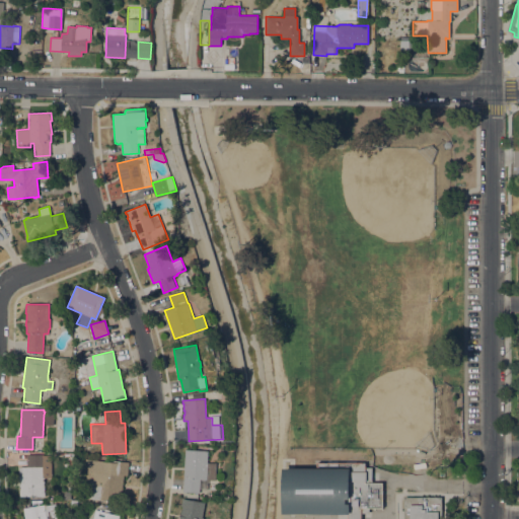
[(200,493),(183,492),(186,450),(209,451),(208,463),(217,463),(216,480),(201,479),(200,490),(200,493)]
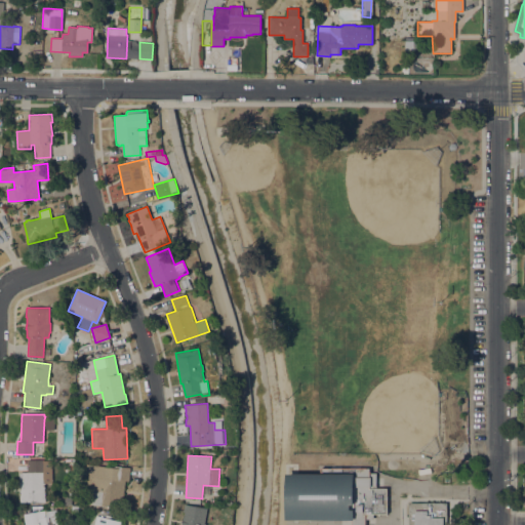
[(394,469),(394,458),(377,458),(377,468),(394,469)]
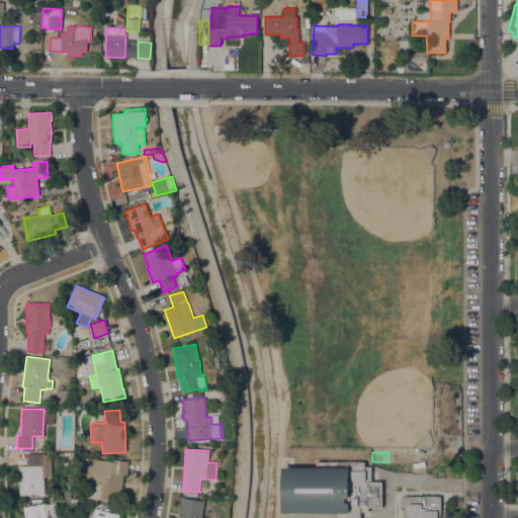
[(42,453),(42,465),(45,465),(45,496),(19,496),(19,465),(28,465),(28,453),(42,453)]
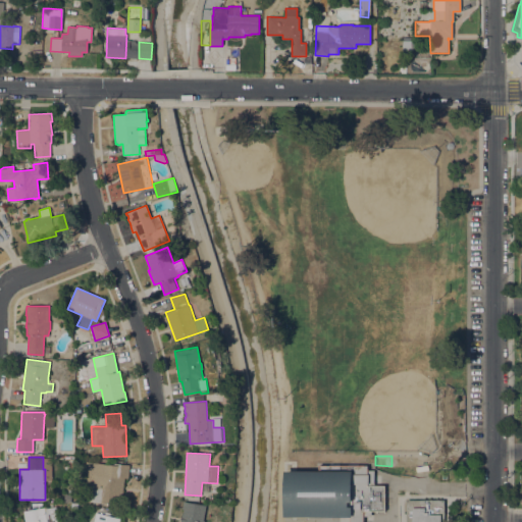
[(121,505),(89,502),(91,486),(84,485),(86,462),(96,463),(96,464),(113,466),(113,463),(129,465),(127,478),(124,478),(121,505)]
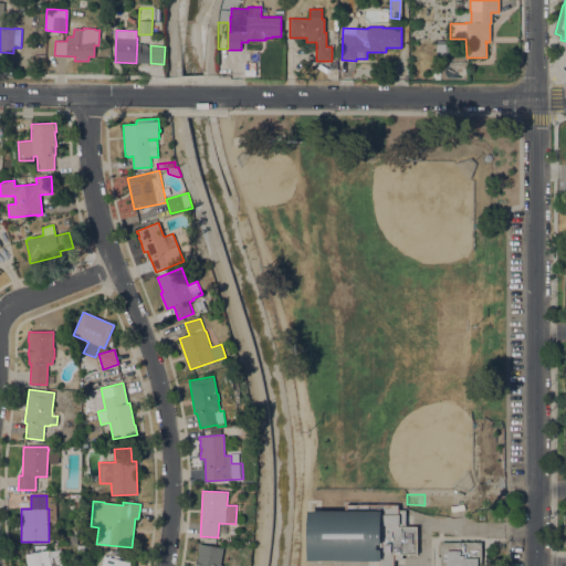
[(310,511),(310,561),(379,561),(379,565),(394,565),(394,561),(394,554),(402,554),(417,554),(417,526),(406,526),(406,510),(399,510),(399,505),(346,504),(346,511),(310,511)]
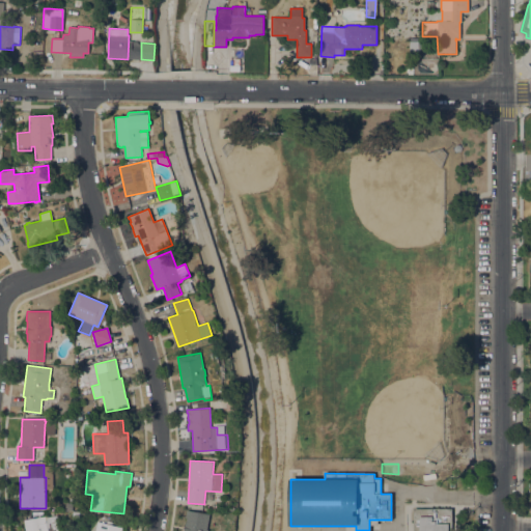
[(413,509),(413,530),(451,530),(451,509),(413,509)]
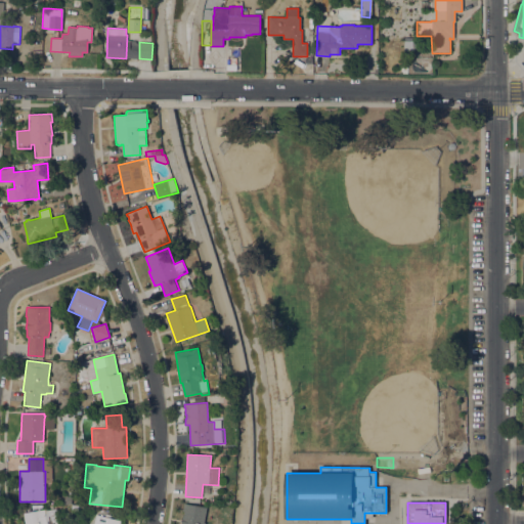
[(205,522),(206,523),(205,523),(181,523),(182,519),(183,519),(184,512),(183,511),(184,504),(207,508),(205,522)]
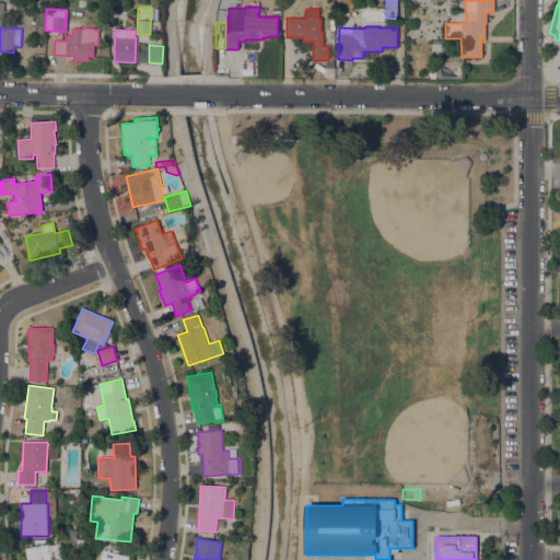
[(53,559),(26,559),(25,548),(50,544),(53,559)]
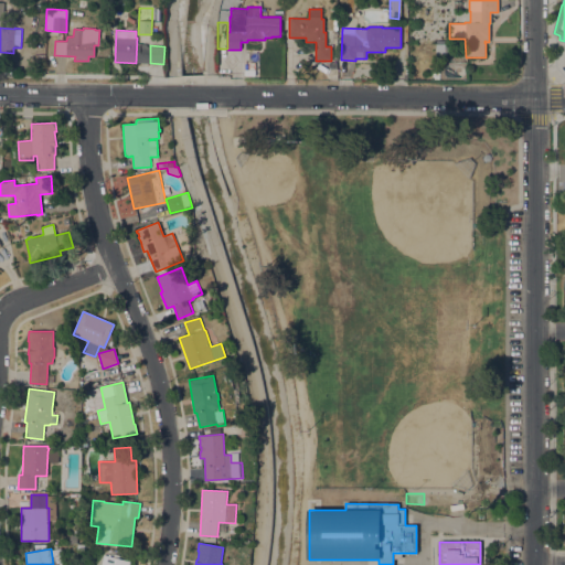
[(113,557),(114,554),(118,555),(118,558),(130,562),(129,564),(100,564),(104,555),(113,557)]
